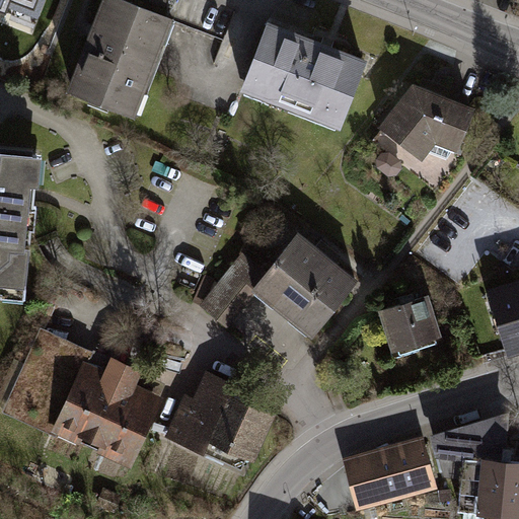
[(175,15),(136,0),(101,0),(67,91),(137,118),(175,15)]
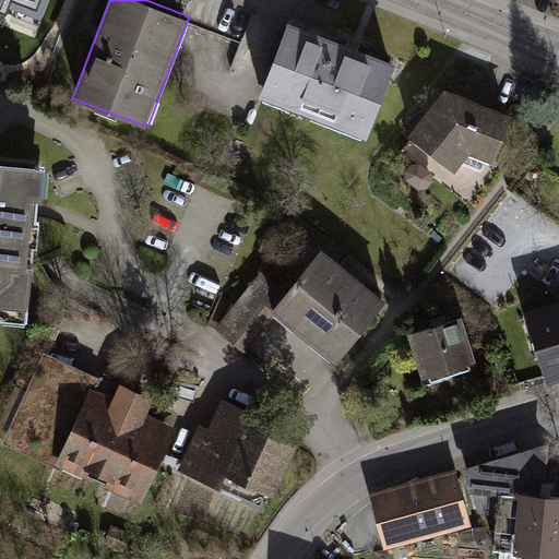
[(394,58),(287,18),(258,95),(365,135),(394,58)]
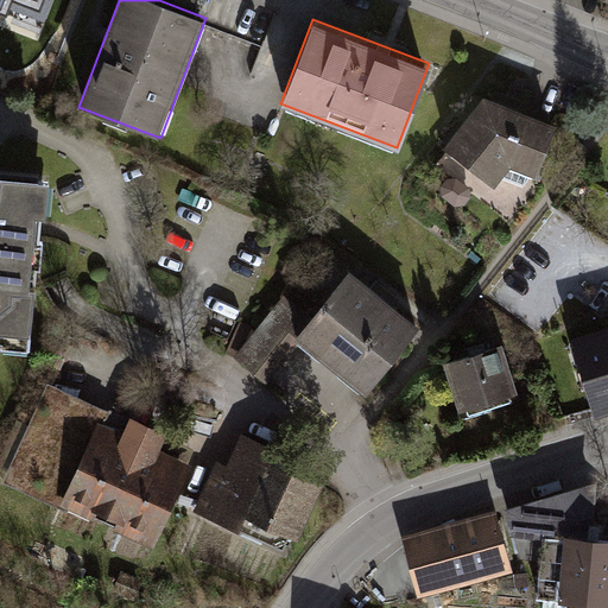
[(557,127),(482,96),(443,145),(493,185),(510,165),(538,177),(557,127)]
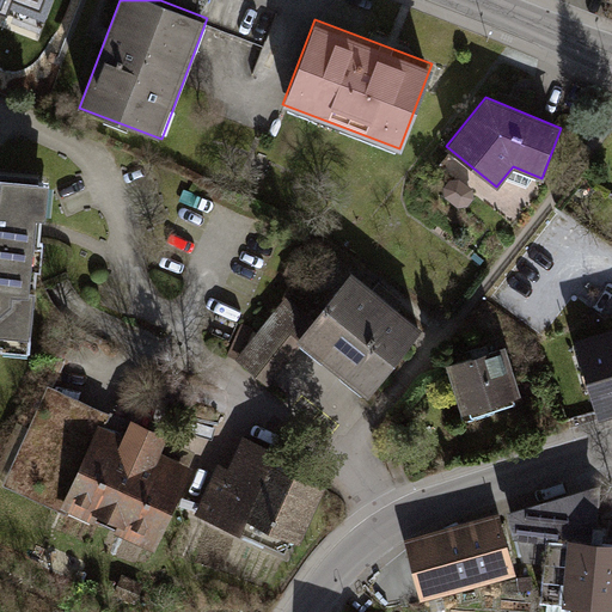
[(48,181),(0,177),(0,346),(34,350),(48,181)]
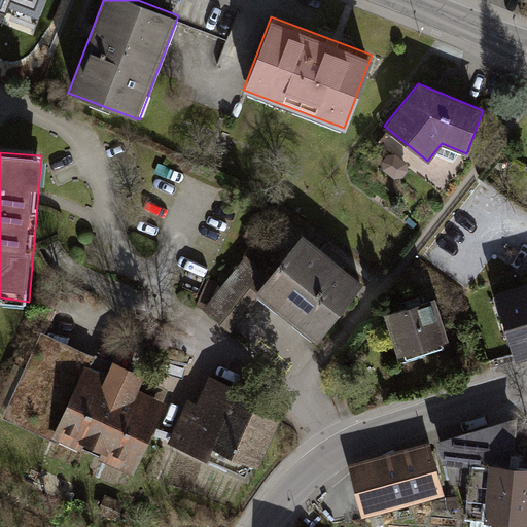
[(362,284),(299,233),(266,274),(248,256),(205,309),(233,330),(259,297),(317,344),(362,284)]
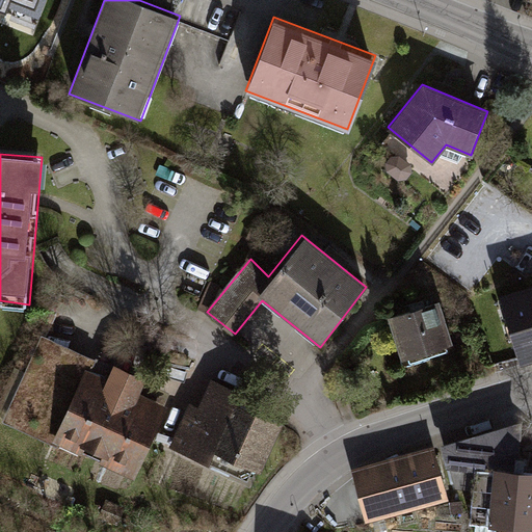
[(507,312),(491,316),(509,367),(531,360),(531,295),(504,303),(507,312)]
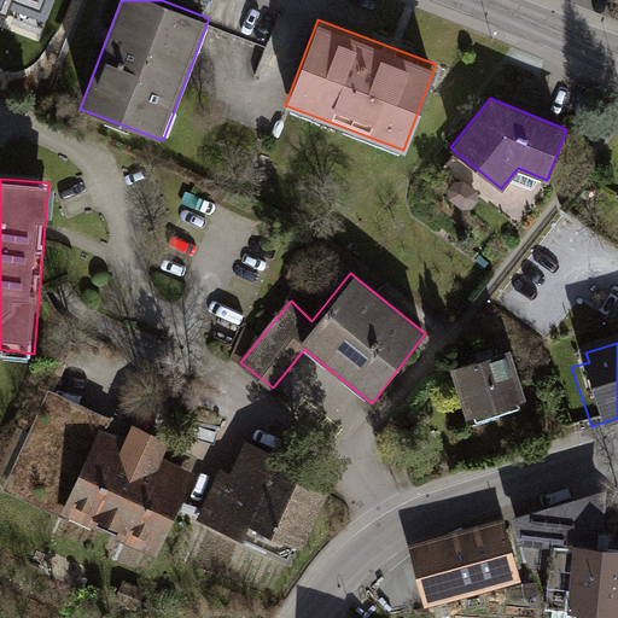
[(532,407),(514,351),(454,371),(472,423),(532,407)]
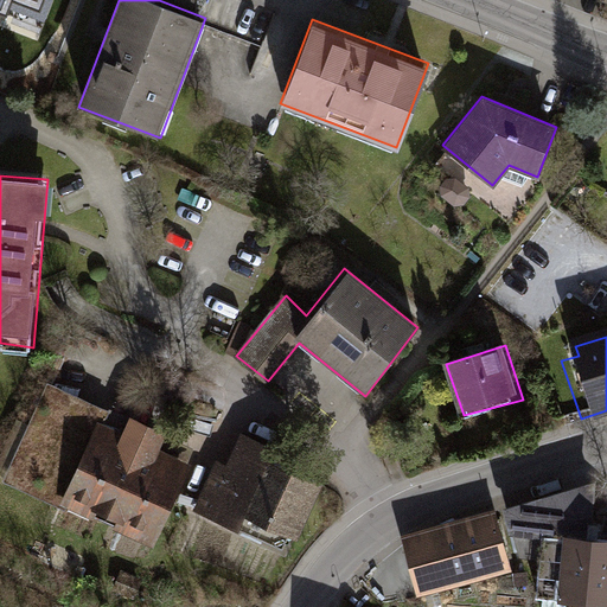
[(110,411),(48,384),(0,483),(154,551),(200,451),(140,425),(153,398),(122,385),(110,411)]
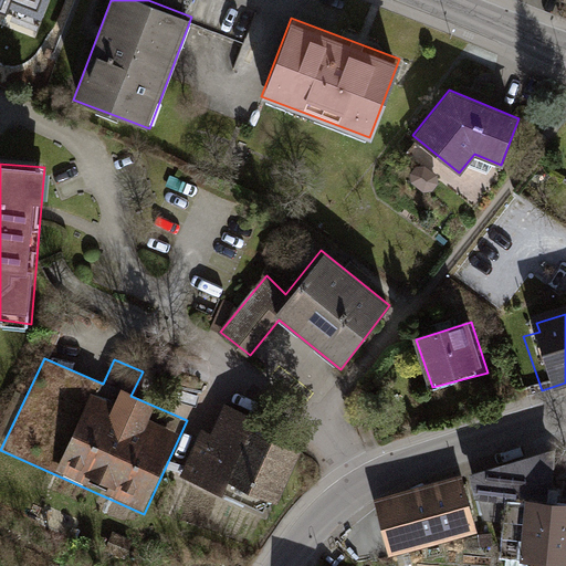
[(259,419),(226,402),(212,432),(203,428),(179,478),(265,513),(271,500),(276,504),(301,452),(254,428),(259,419)]
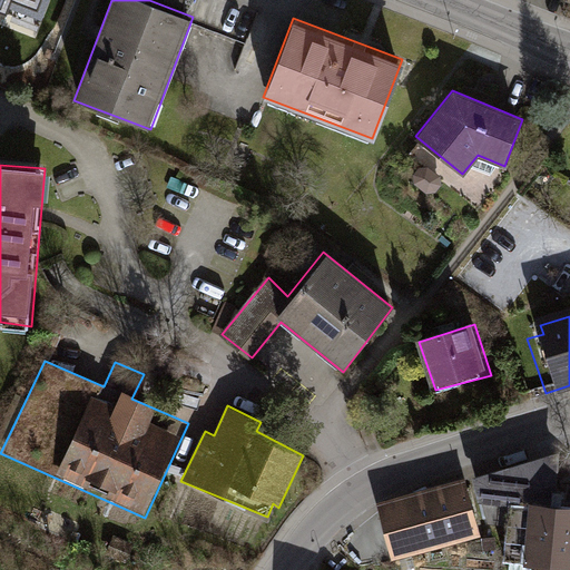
[(481,504),(510,505),(511,566),(559,569),(569,569),(569,507),(557,505),(560,453),(475,479),(481,504)]
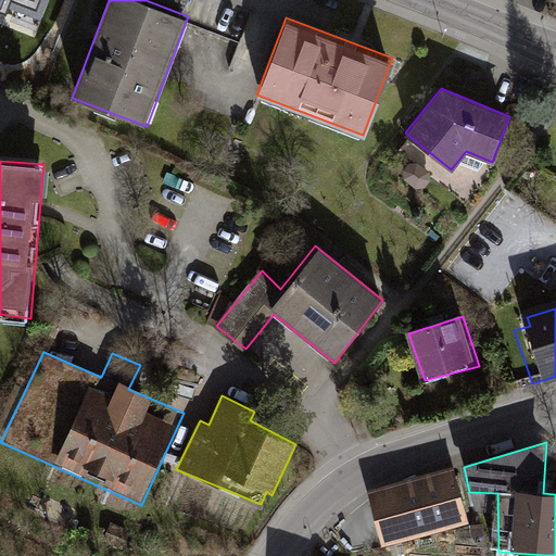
[(453,465),(366,491),(383,547),(469,523),(453,465)]
